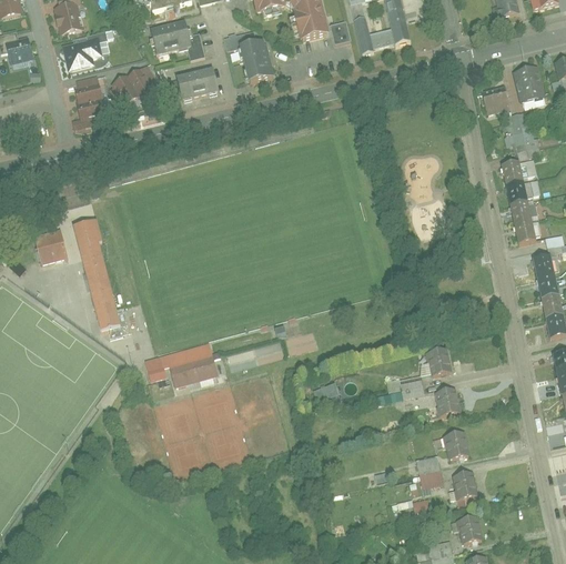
[(0,0),(0,17),(21,12),(19,0),(0,0)]
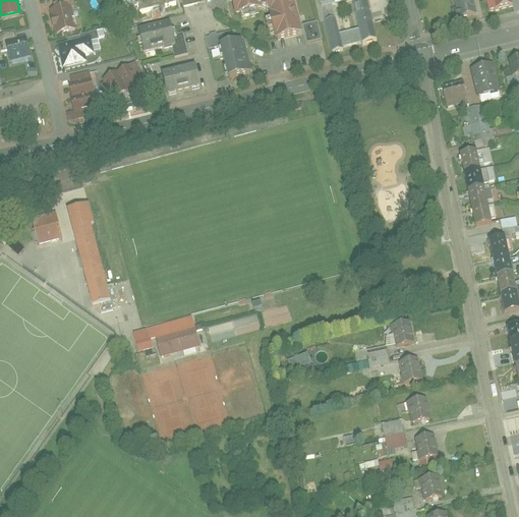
[(134,0),(138,11),(168,3),(167,0),(134,0)]
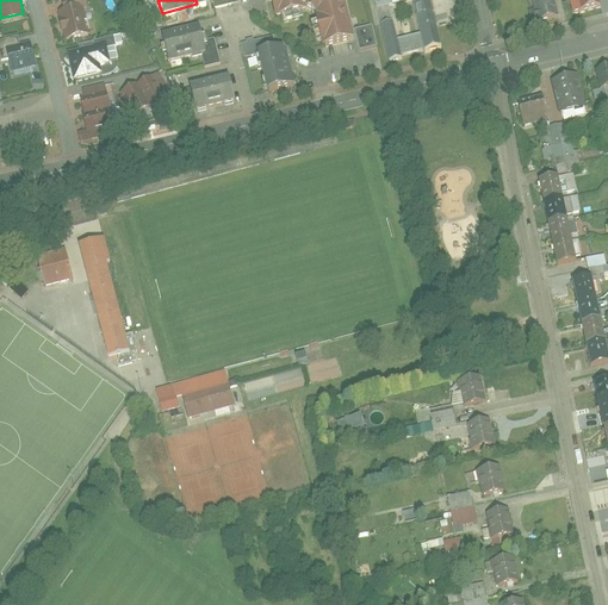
[(304,7),(315,13),(323,43),(354,35),(357,48),(374,43),(370,22),(352,26),(345,0),(271,0),(275,14),(304,7)]
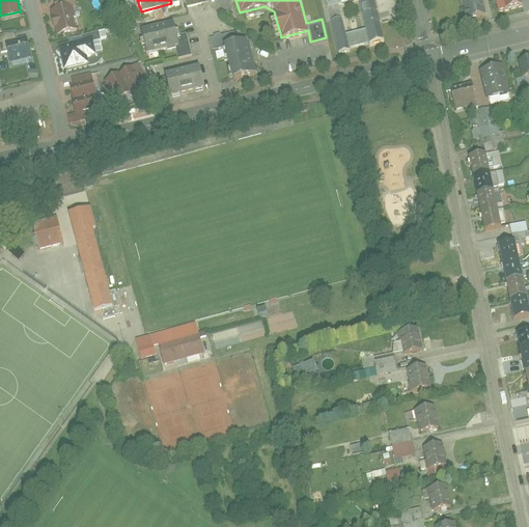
[(340,17),(328,19),(336,52),(349,49),(347,46),(365,42),(366,45),(383,42),(372,0),(326,0),(327,4),(344,0),(359,0),(365,27),(344,31),(340,17)]
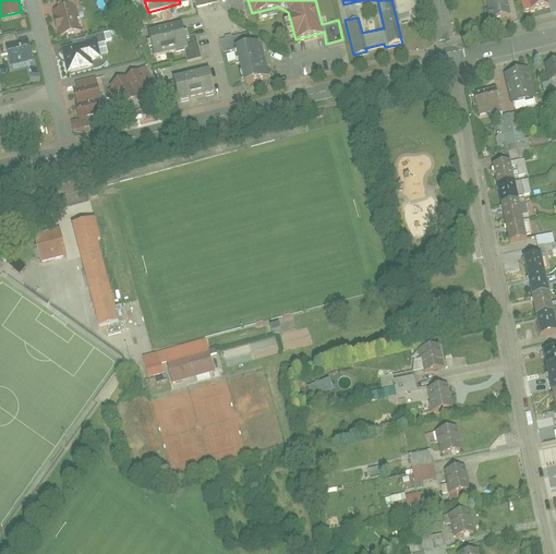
[(506,11),(503,0),(481,0),(485,16),(506,11)]
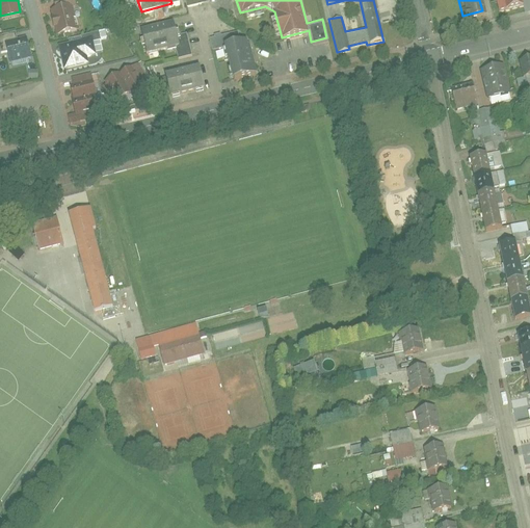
[(494,0),(497,8),(520,2),(519,0),(494,0)]
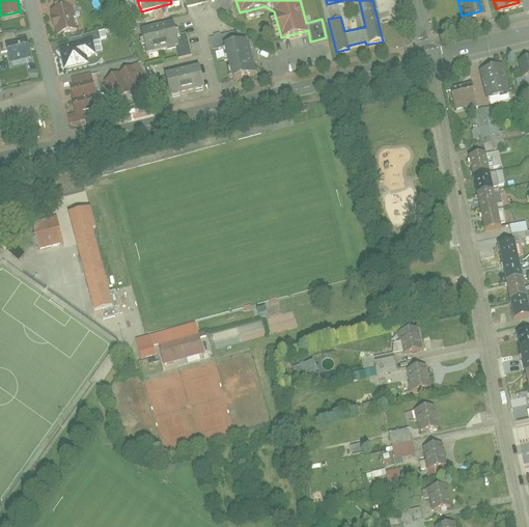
[(70,3),(50,7),(55,30),(75,27),(70,3)]
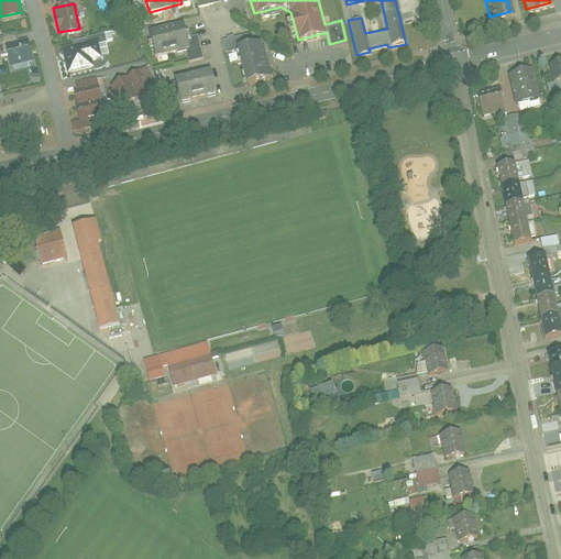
[(164,28),(169,51),(185,47),(179,24),(164,28)]
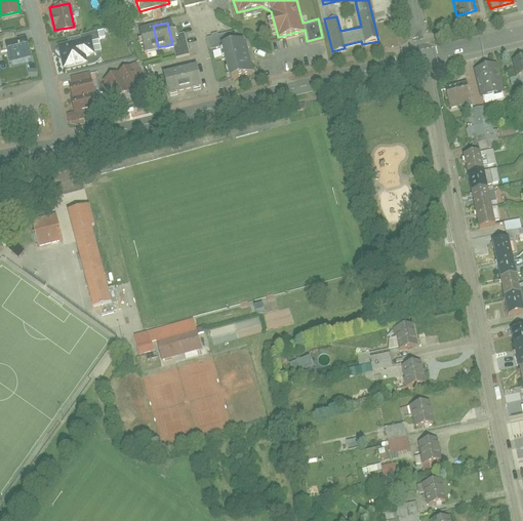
[(138,29),(144,50),(158,47),(153,26),(138,29)]
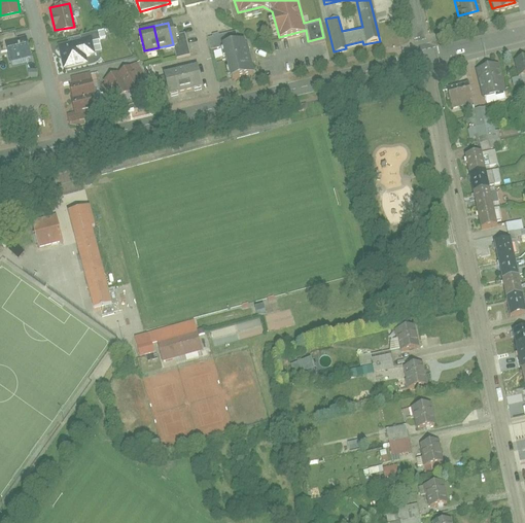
[(89,34),(57,41),(61,65),(85,60),(84,53),(92,50),(89,34)]
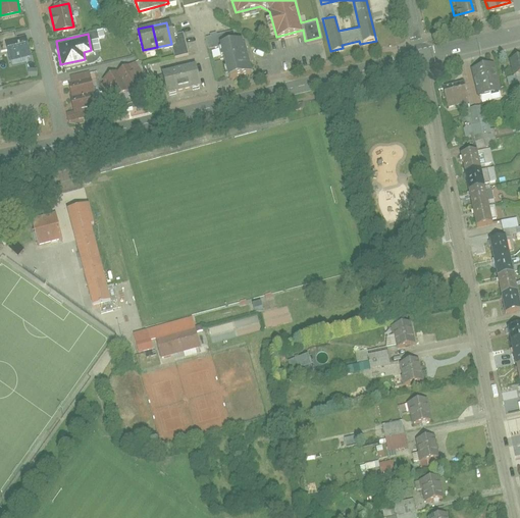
[(26,35),(5,39),(9,59),(30,55),(26,35)]
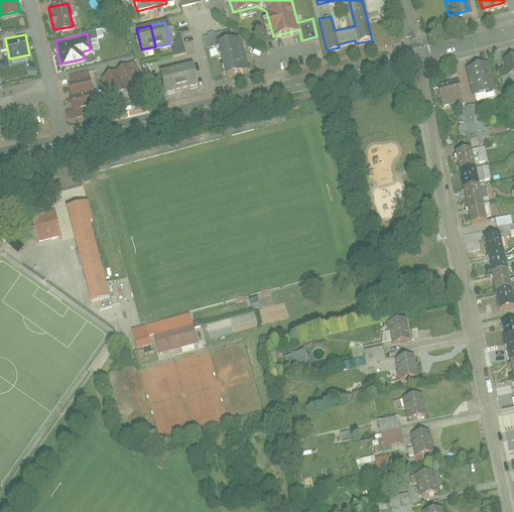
[(218,44),(222,58),(242,53),(239,39),(218,44)]
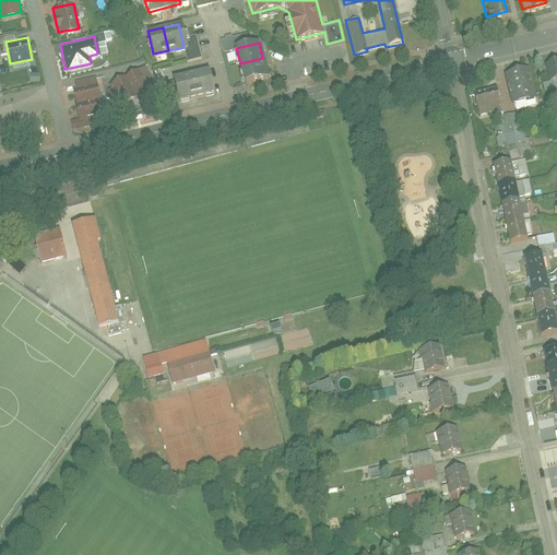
[(240,63),(244,79),(267,73),(262,58),(240,63)]
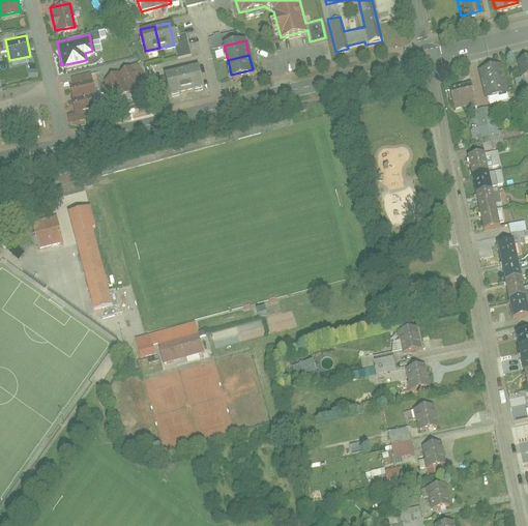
[(527,55),(517,58),(521,77),(527,75),(527,55)]
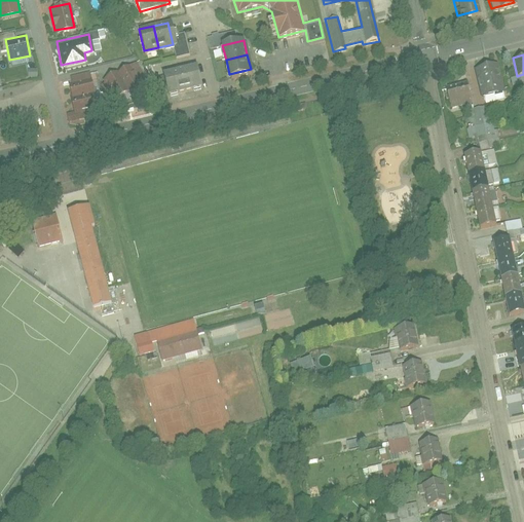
[(495,63),(475,67),(480,96),(500,91),(495,63)]
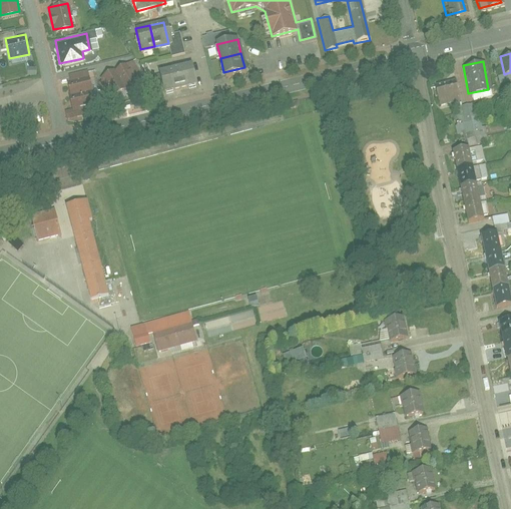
[(114,67),(99,77),(113,98),(128,88),(129,90),(139,83),(126,63),(115,70),(114,67)]
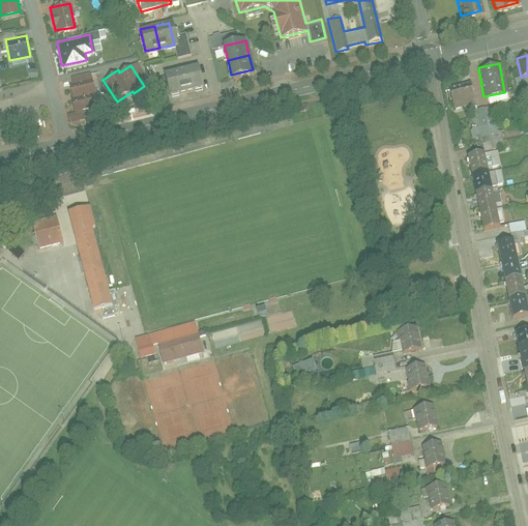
[(193,67),(165,75),(170,94),(199,87),(193,67)]
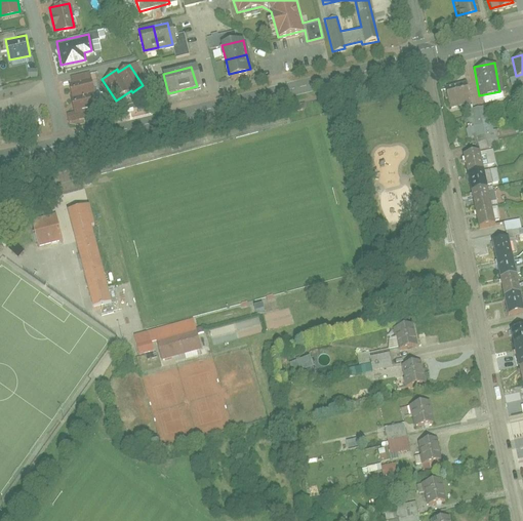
[(70,82),(68,82),(72,96),(69,97),(73,113),(99,105),(89,70),(69,76),(70,82)]
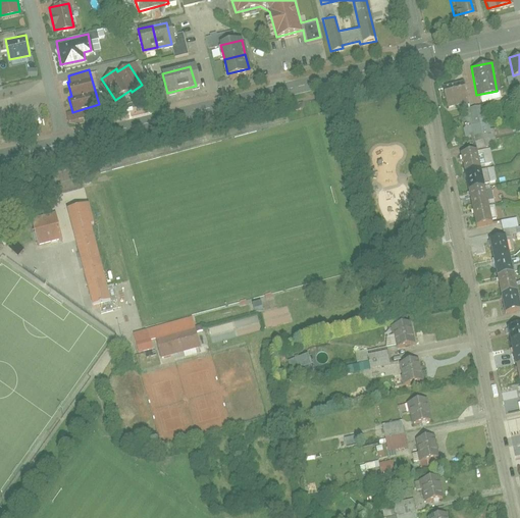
[(459,82),(438,86),(444,105),(464,101),(459,82)]
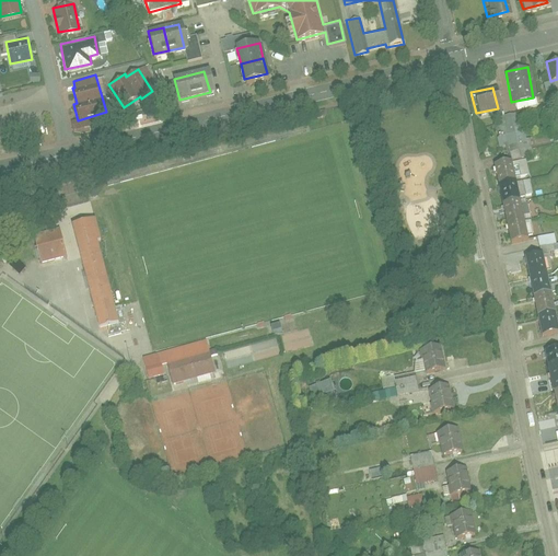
[(491,162),(496,182),(513,177),(509,159),(491,162)]
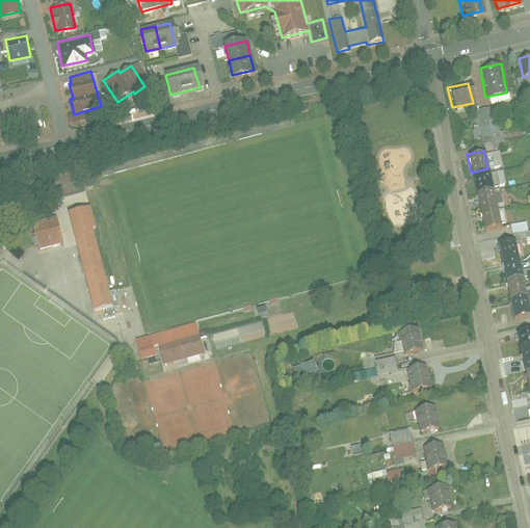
[(471,173),(474,190),(491,187),(487,168),(471,173)]
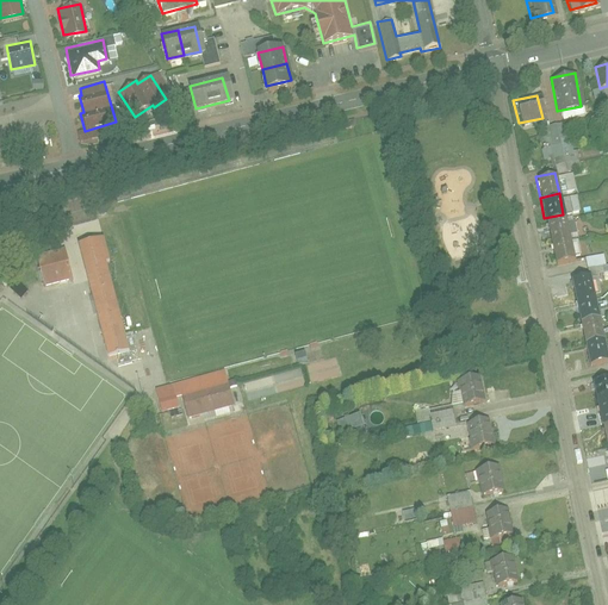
[(544,218),(548,239),(568,236),(563,214),(544,218)]
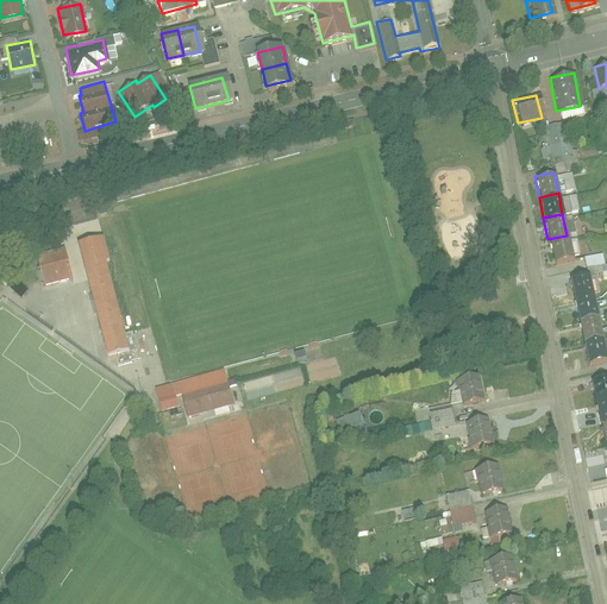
[(548,239),(551,260),(570,257),(567,236),(548,239)]
